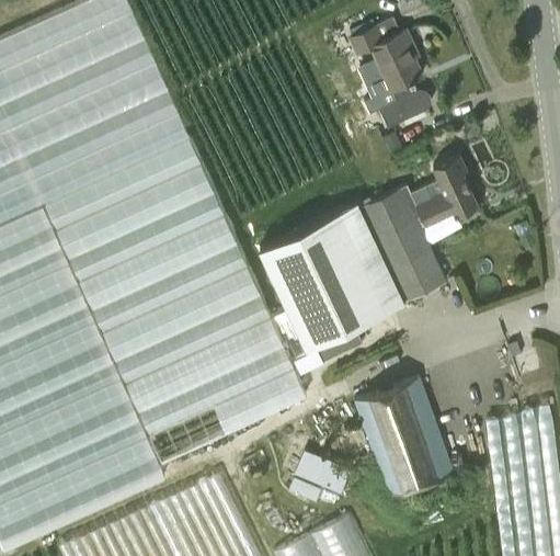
[(229,227),(126,0),(100,0),(0,45),(0,553),(6,552),(167,478),(160,465),(307,398),(271,318),(229,227)]
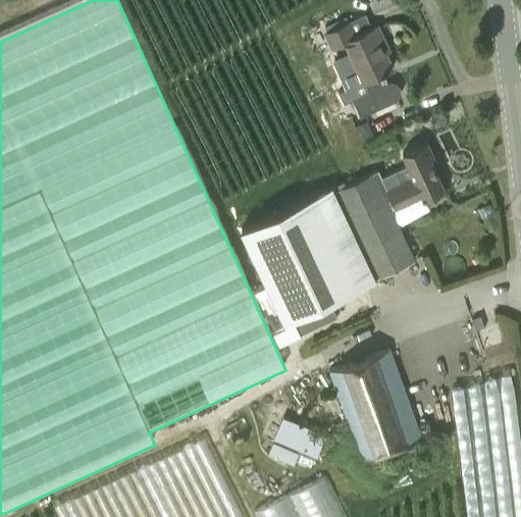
[(351,28),(327,38),(333,53),(346,47),(351,57),(334,65),(348,93),(341,97),(345,107),(354,103),(362,120),(396,105),(399,102),(401,98),(401,94),(400,90),(396,87),(392,86),(387,87),(383,78),(394,72),(386,56),(382,47),(385,46),(378,31),(357,41),(351,28)]
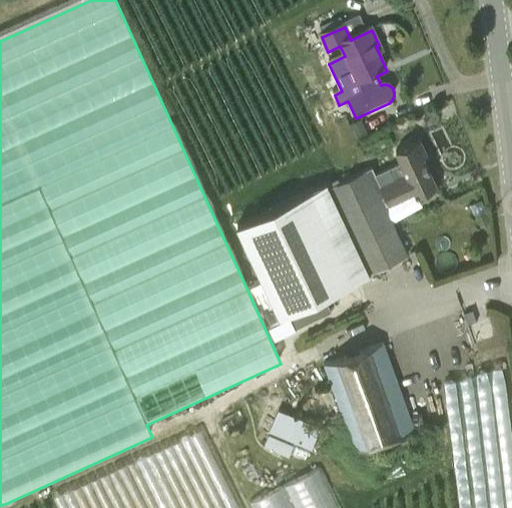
[(362,123),(350,128),(357,143),(369,137),(362,123)]
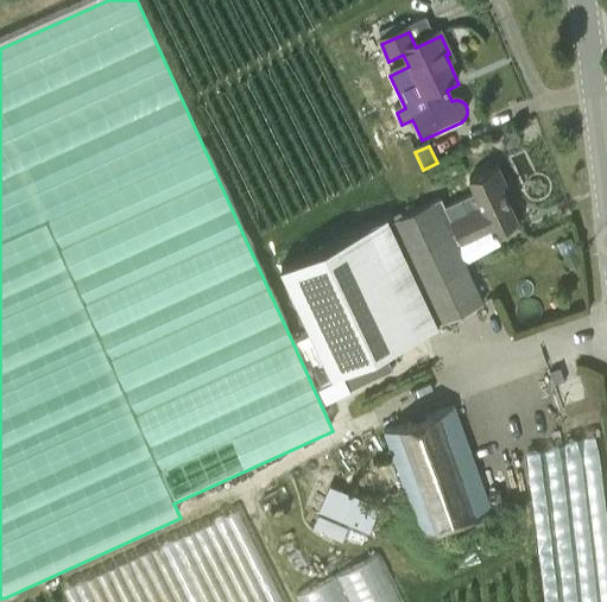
[(469,184),(476,197),(461,204),(446,211),(453,226),(462,247),(493,234),(494,238),(500,234),(501,238),(514,232),(513,228),(519,226),(510,206),(503,191),(507,189),(499,171),(469,184)]
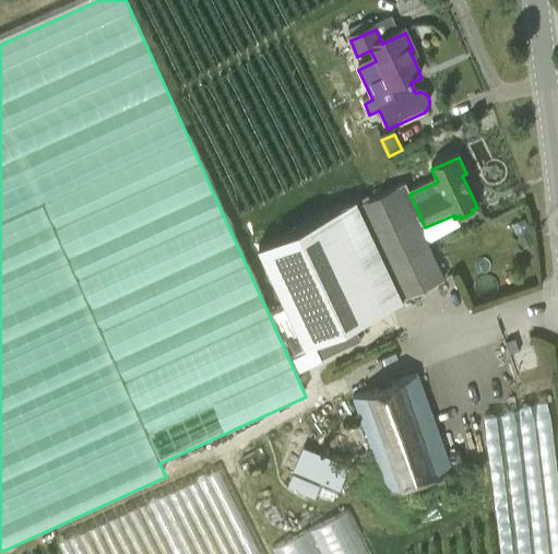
[(358,202),(259,249),(286,309),(305,349),(443,284),(419,231),(425,227),(416,208),(410,195),(406,187),(404,188),(360,208),(358,202)]
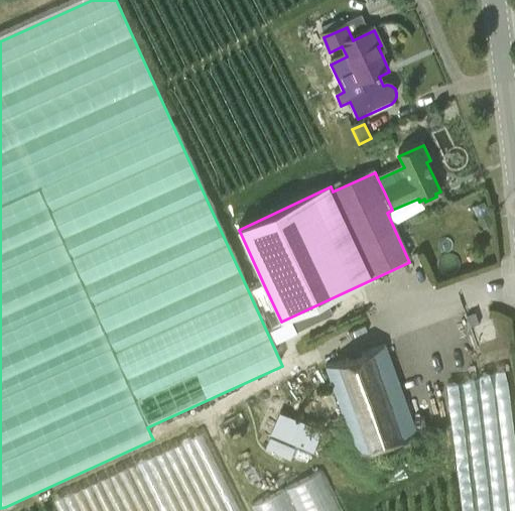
[(264,286),(251,292),(270,333),(283,327),(264,286)]
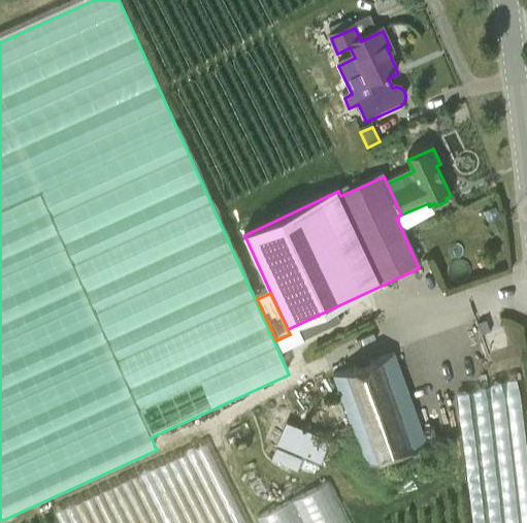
[(336,317),(299,333),(304,345),(341,327),(336,317)]
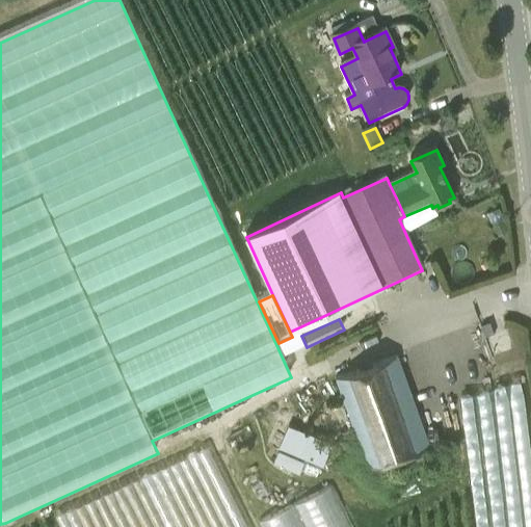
[(337,383),(369,472),(431,450),(399,360),(337,383)]
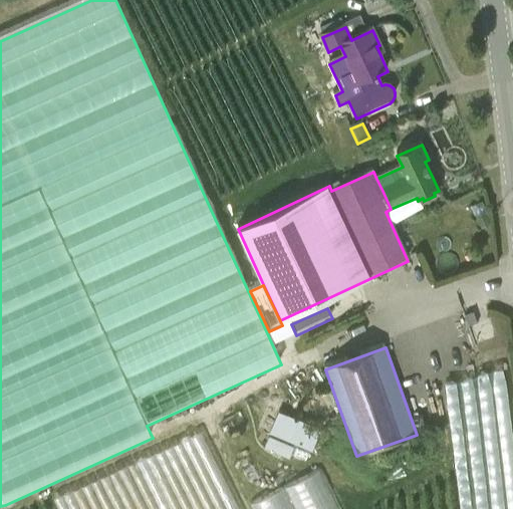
[(322,433),(298,423),(289,446),(313,456),(322,433)]
